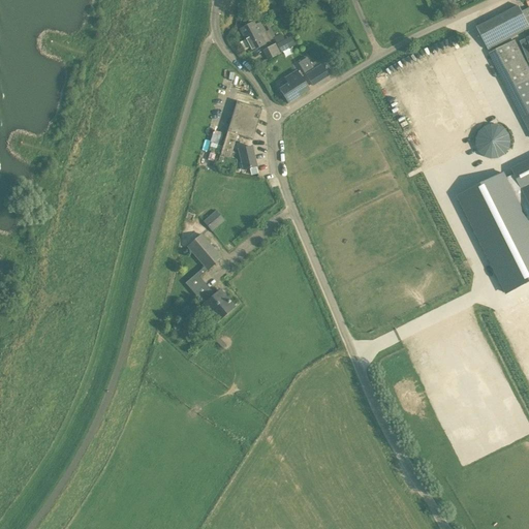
[(528,7),(523,10),(520,3),(476,25),(489,49),(528,28),(528,7)]
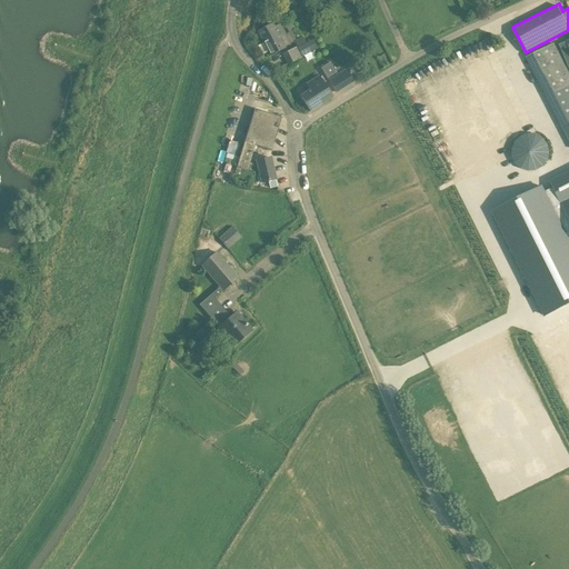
[(285,48),(285,47),(293,42),(288,32),(286,35),(280,25),(273,28),(272,25),(258,32),(270,56),(285,48)]
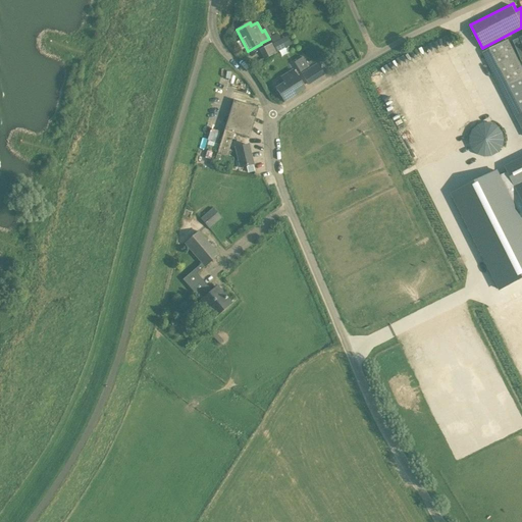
[(277,52),(286,48),(281,39),(279,40),(277,36),(271,39),(277,52)]
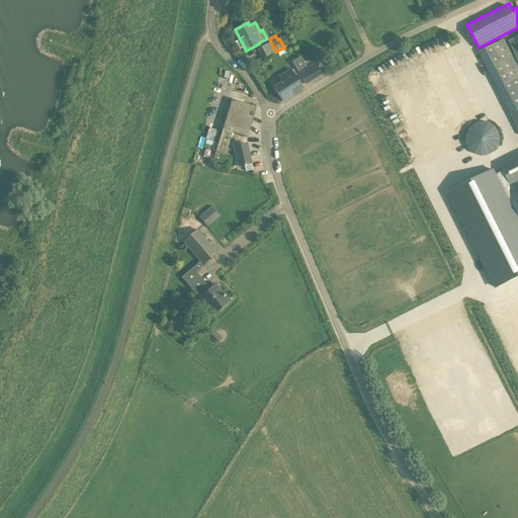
[(510,118),(517,114),(517,72),(503,40),(479,52),(510,118)]
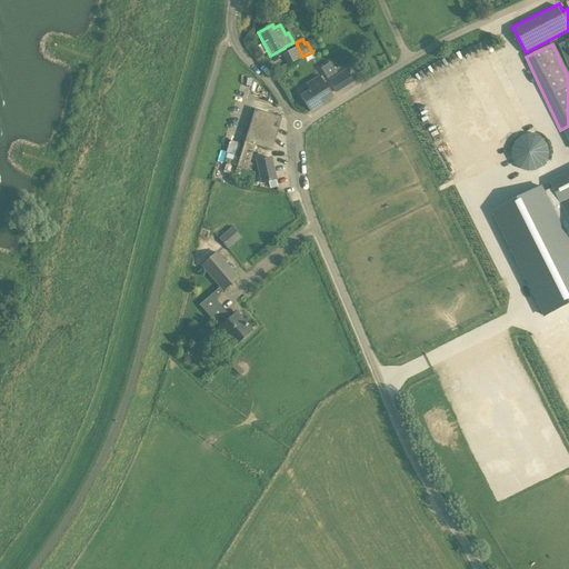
[(296,48),(282,55),(288,66),(301,58),(296,48)]
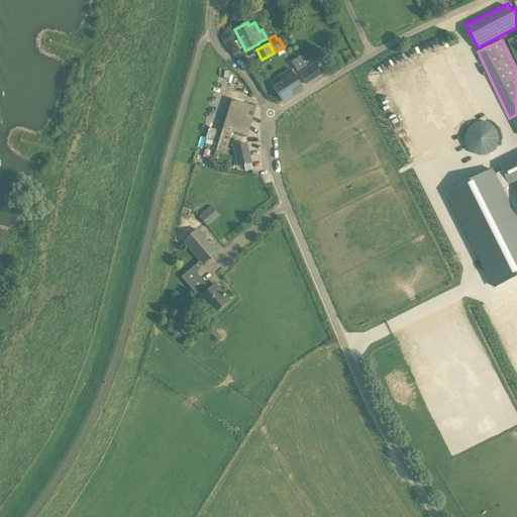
[(321,76),(315,66),(308,71),(301,59),(292,65),(306,86),(321,76)]
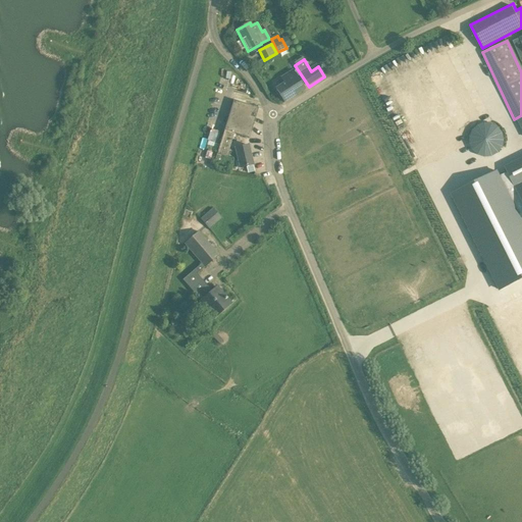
[(284,102),(304,90),(292,71),(282,77),(285,83),(276,89),(284,102)]
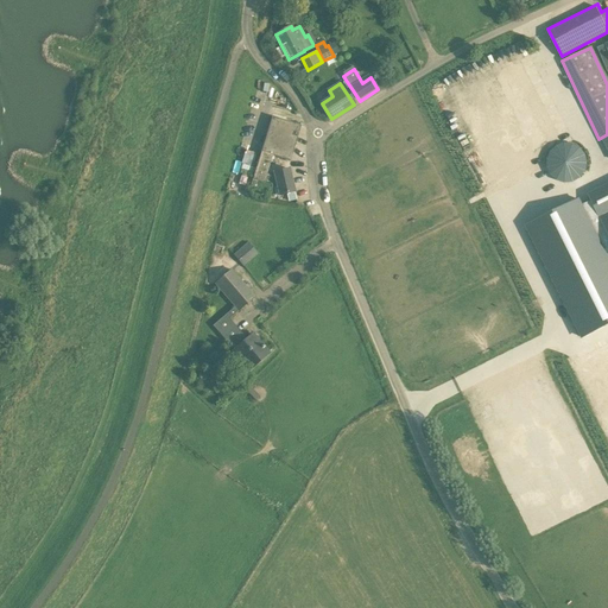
[(289,169),(273,172),(268,171),(273,156),(290,162),(301,126),(272,116),(261,152),(252,150),(248,162),(253,164),(253,163),(258,164),(255,169),(242,164),(240,170),(254,175),(248,194),(265,200),(271,182),(276,184),(279,196),(295,192),(289,169)]
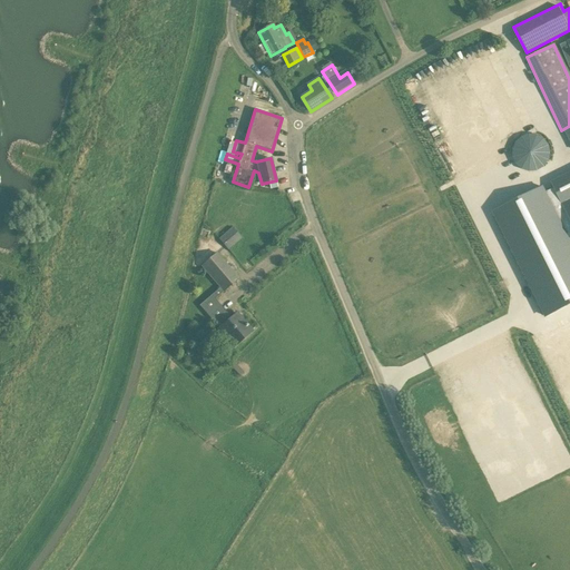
[(516,164),(521,168),(527,170),(533,170),(539,169),(544,165),(548,160),(549,155),(549,149),(548,144),(543,138),(539,135),(533,134),(527,134),(521,136),(516,140),(512,146),(511,151),(512,158),(516,164)]
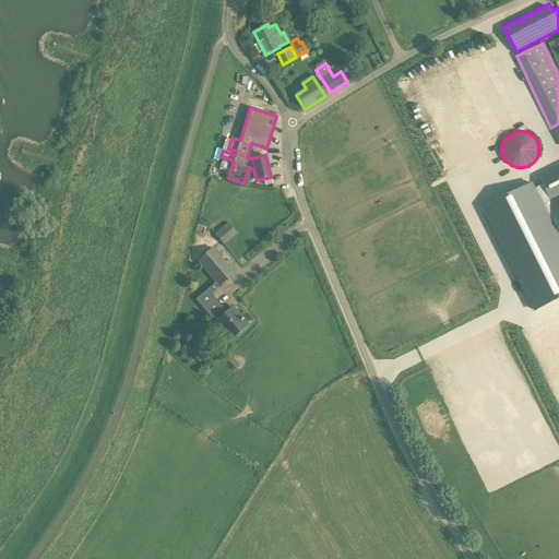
[(558,168),(507,195),(483,207),(534,309),(558,296),(558,168)]
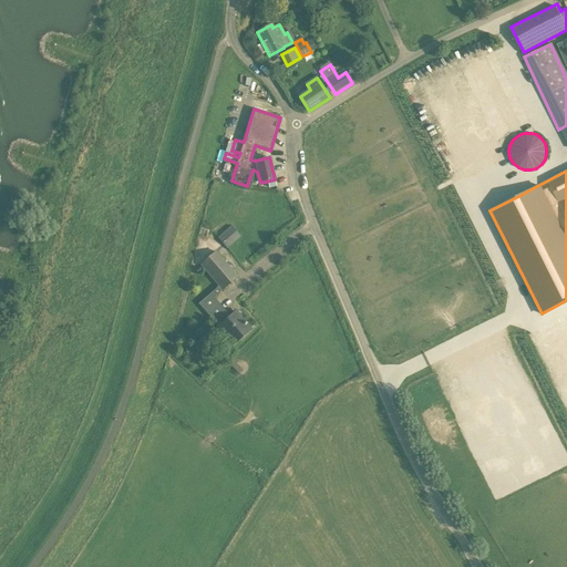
[(232,226),(217,237),(226,248),(240,237),(232,226)]
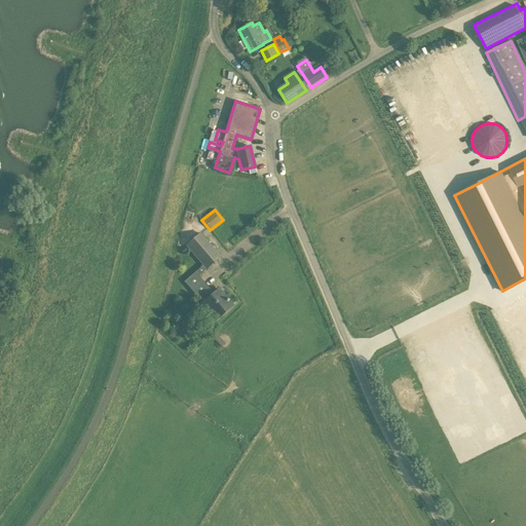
[(200,233),(185,246),(202,266),(184,282),(202,303),(216,318),(231,305),(218,290),(214,294),(198,275),(205,269),(221,257),(200,233)]
